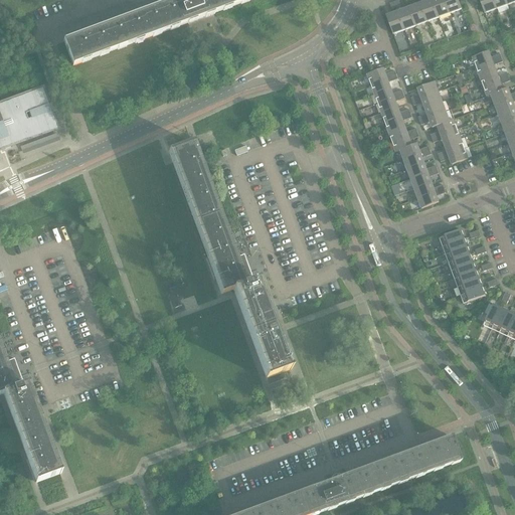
[(179,0),(71,40),(64,42),(72,65),(188,23),(214,13),(250,0),(179,0)]
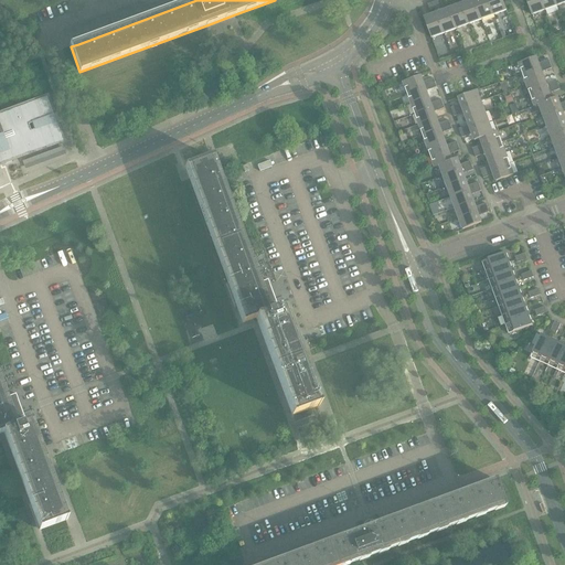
[(473,0),(471,0),(461,3),(469,24),(481,20),(473,0)]
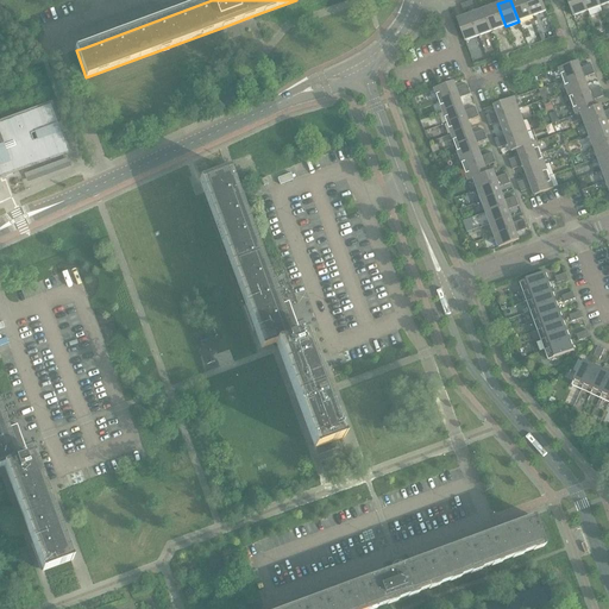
[(510,0),(519,22),(533,17),(526,0),(510,0)]
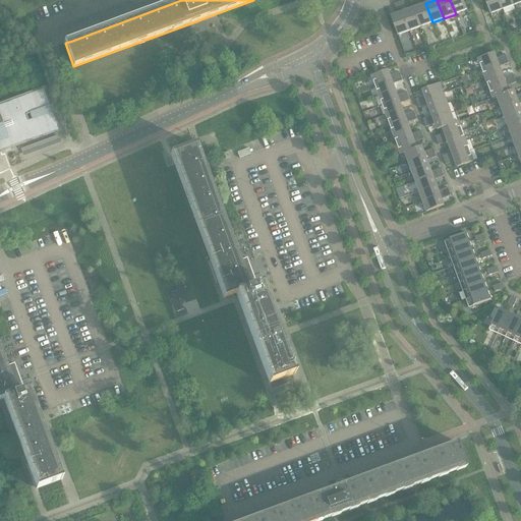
[(463,0),(450,0),(456,14),(467,10),(463,0)]
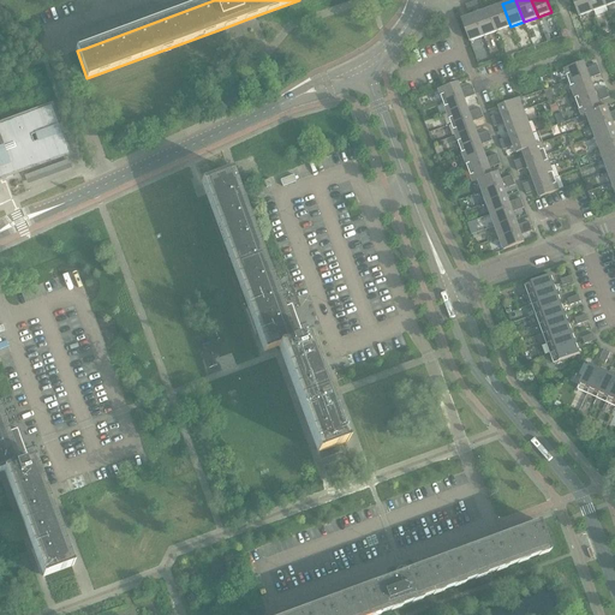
[(573,0),(579,17),(593,11),(589,0),(573,0)]
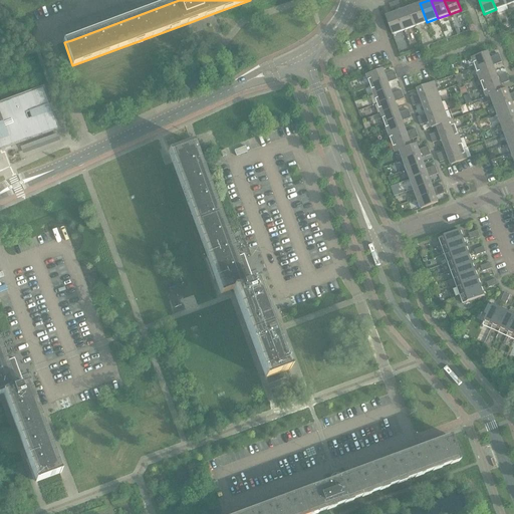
[(507,5),(505,0),(492,0),(496,9),(507,5)]
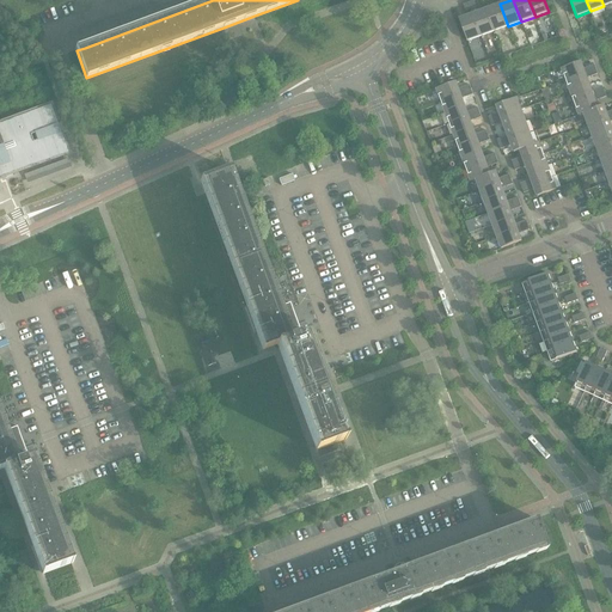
[(500,4),(487,8),(495,31),(508,26),(500,4)]
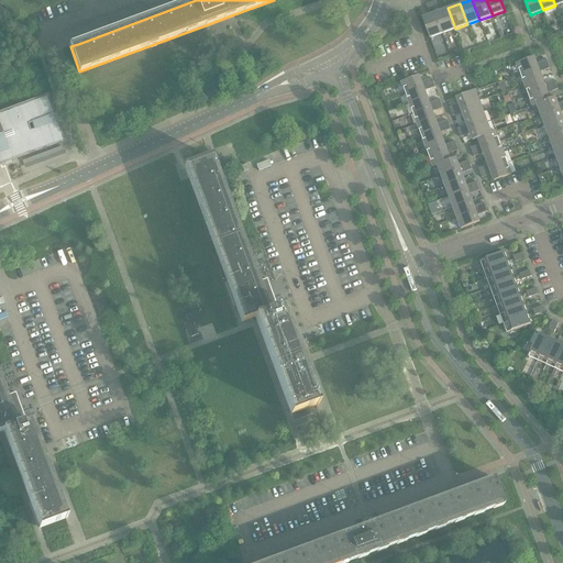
[(448,8),(435,13),(443,33),(455,29),(448,8)]
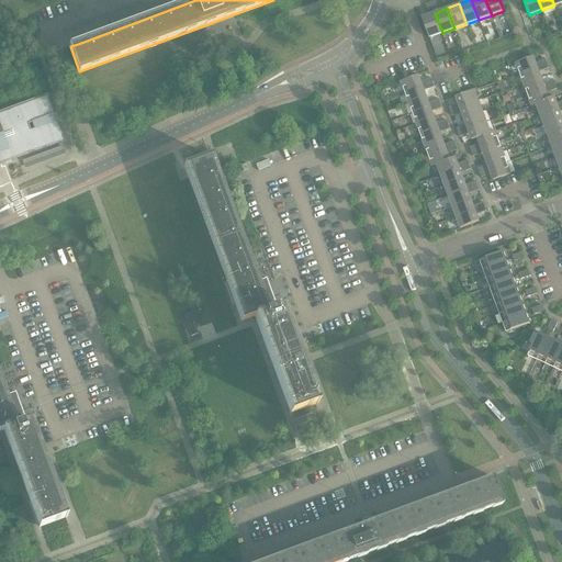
[(429,37),(442,33),(435,13),(423,18),(429,37)]
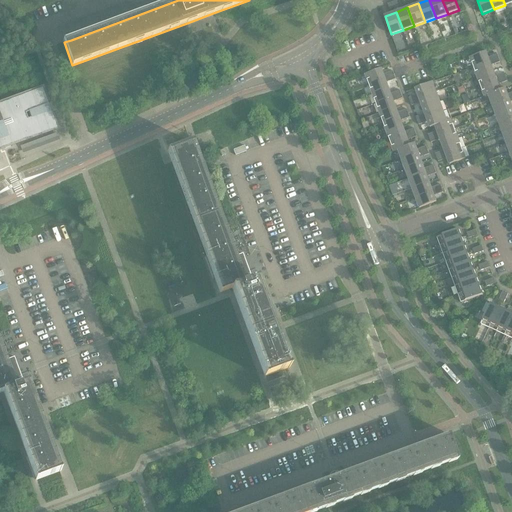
[(491,62),(499,59),(498,55),(489,58),(487,51),(470,58),(474,68),(491,62)]
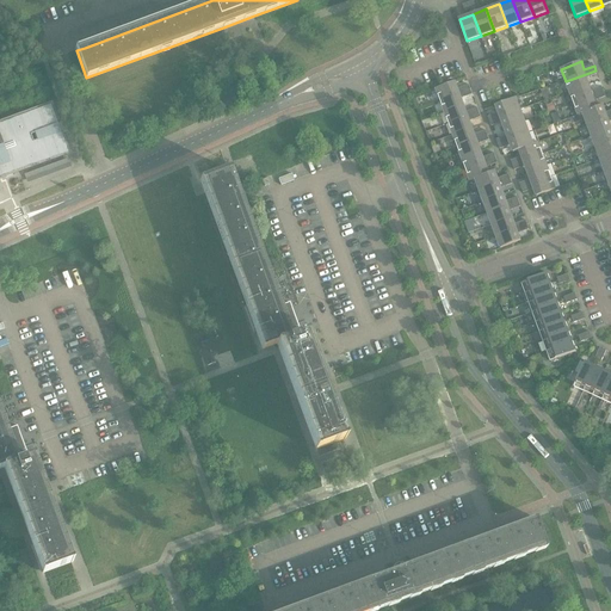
[(566,81),(571,92),(590,85),(587,79),(598,75),(596,71),(586,74),(566,81)]
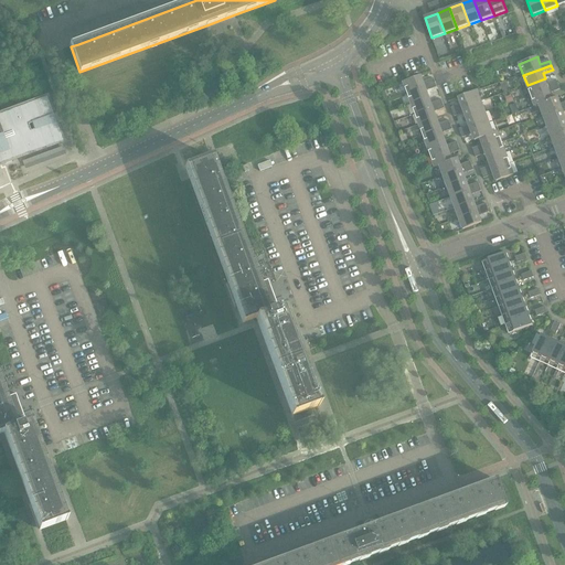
[(435,84),(434,80),(424,83),(422,76),(404,83),(408,94),(426,87),(435,84)]
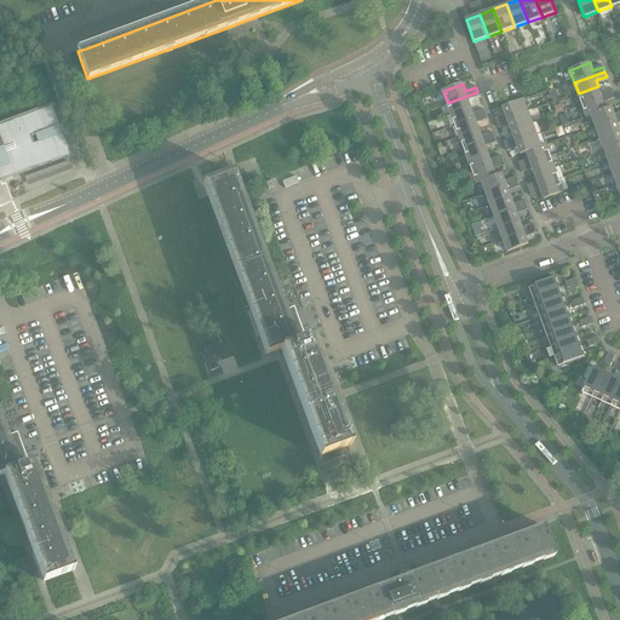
[(598,86),(579,93),(583,105),(602,98),(613,93),(612,90),(601,93),(598,86)]
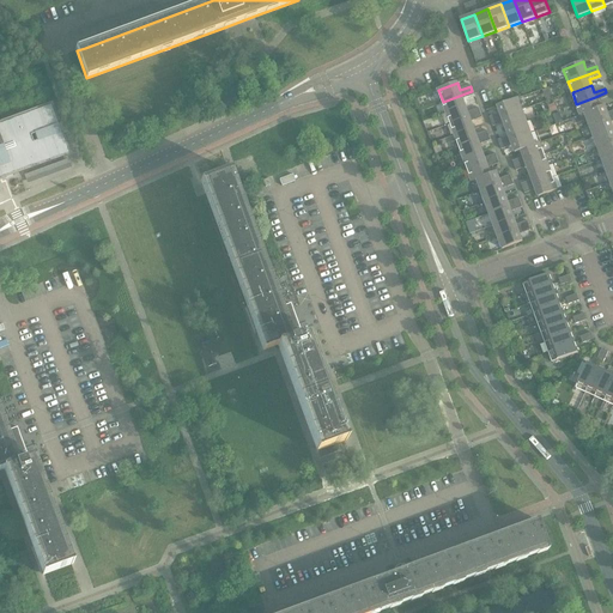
[(443,102),(447,113),(466,107),(463,99),(474,96),(472,91),(462,95),(443,102)]
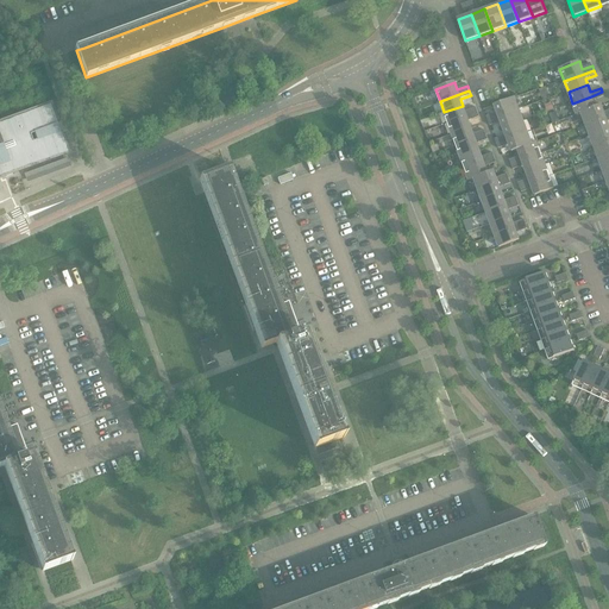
[(604,98),(602,92),(591,96),(572,104),(577,115),(582,113),(596,108),(594,101),(604,98)]
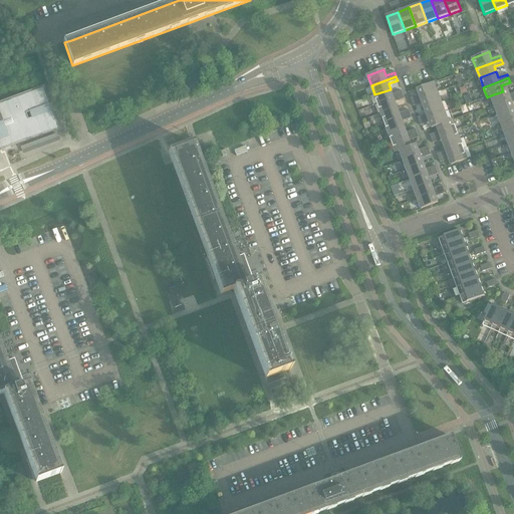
[(411,98),(413,102),(422,99),(439,93),(435,83),(418,89),(420,95),(411,98)]
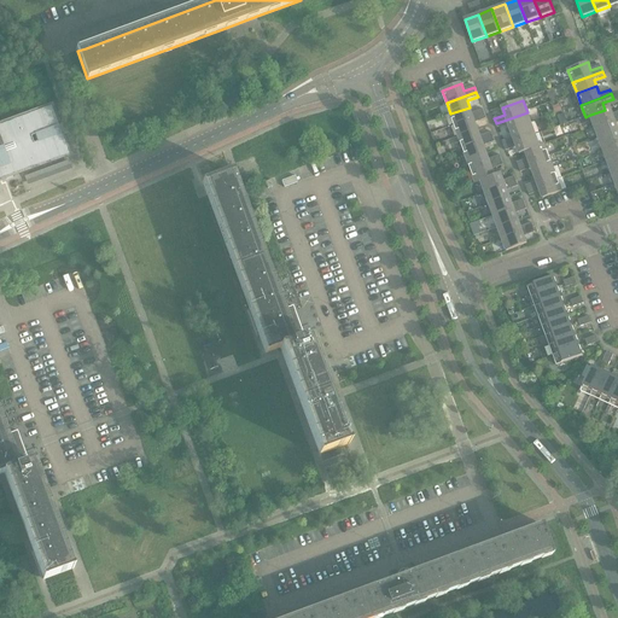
[(470,108),(450,114),(455,126),(474,118),(484,115),(483,110),(472,114),(470,108)]
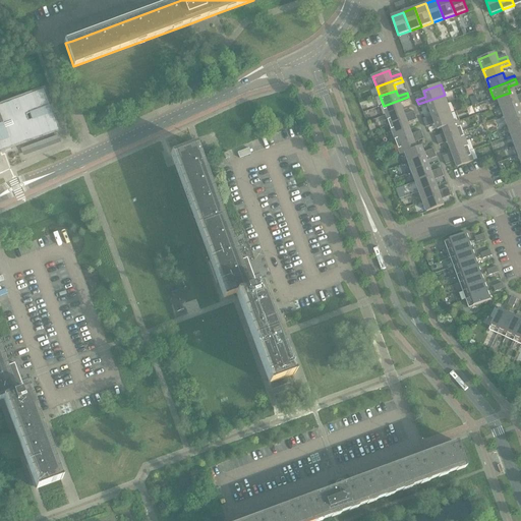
[(510,93),(498,97),(501,107),(518,101),(520,99),(520,95),(517,97),(515,91),(510,93)]
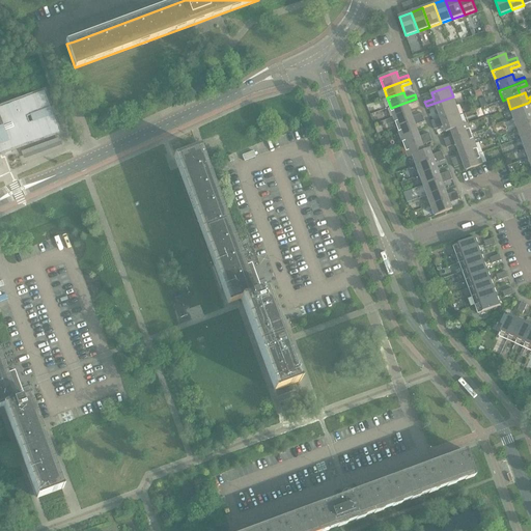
[(0,154),(5,151),(6,155),(11,152),(10,150),(57,133),(52,117),(57,115),(54,107),(49,109),(44,93),(0,109),(0,154)]
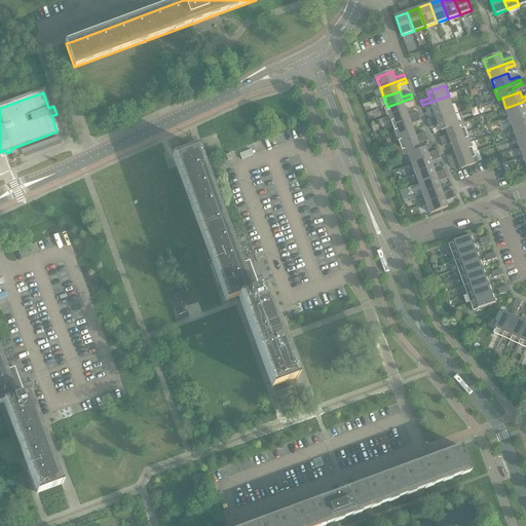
[(452,105),(449,96),(431,102),(422,105),(423,109),(433,106),(435,111),(452,105)]
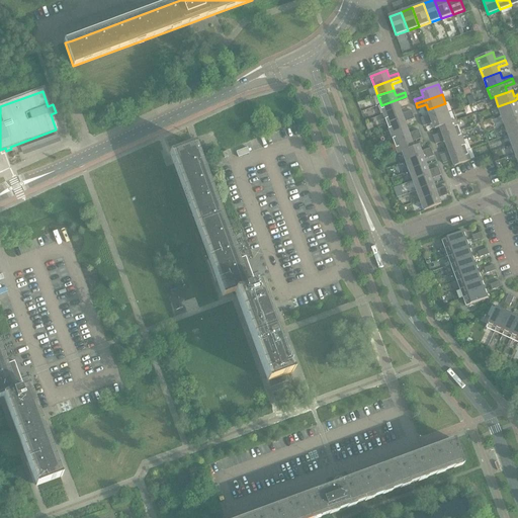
[(381,105),(384,114),(401,109),(399,103),(408,100),(406,96),(398,99),(381,105)]
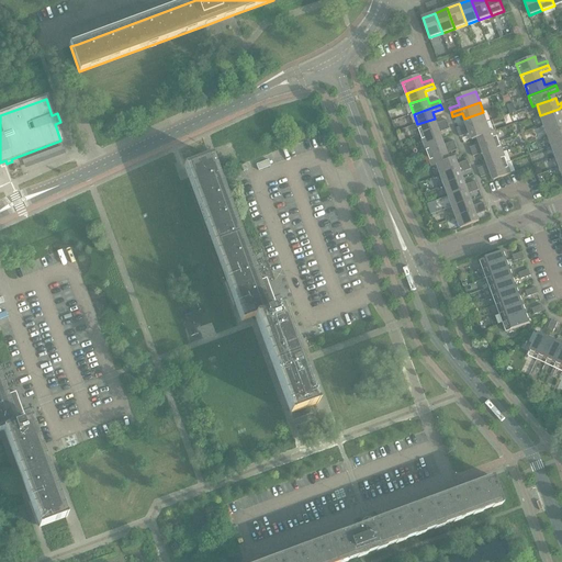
[(561,107),(559,109),(540,115),(544,126),(561,119),(561,116),(561,113),(561,112),(561,107)]
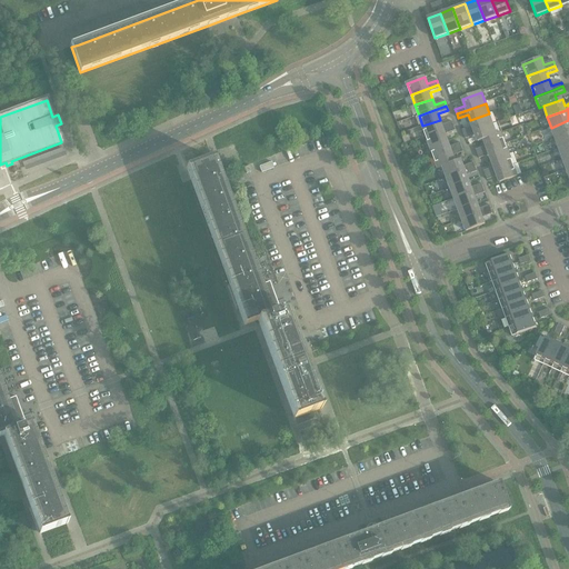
[(462,131),(465,135),(475,131),(492,125),(489,113),(470,120),(473,127),(462,131)]
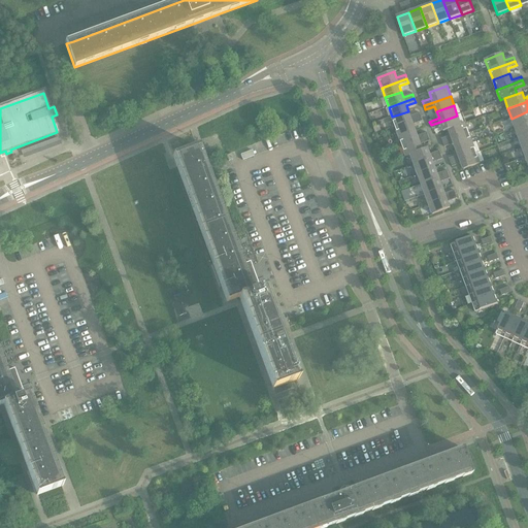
[(408,111),(392,117),(396,127),(413,121),(422,118),(420,113),(410,117),(408,111)]
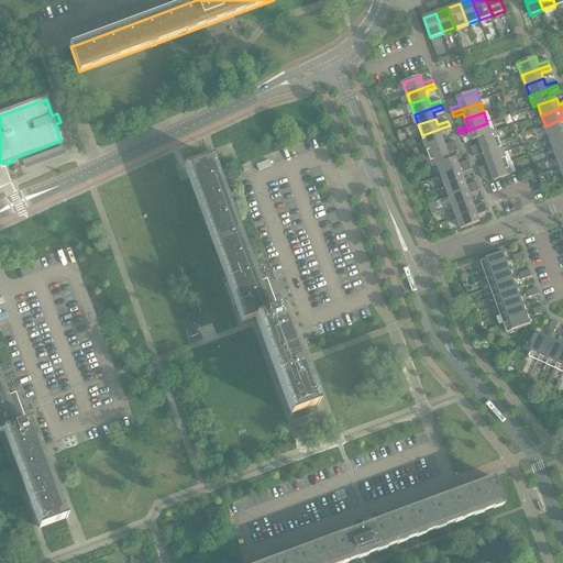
[(562,119),(545,127),(549,136),(562,131),(562,119)]
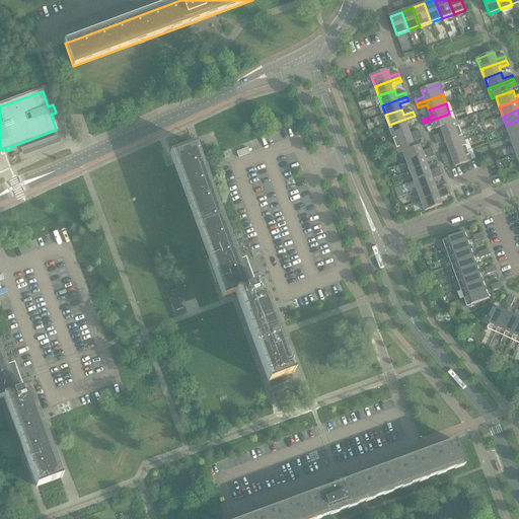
[(437,130),(441,128),(453,123),(449,114),(433,120),(424,123),(425,127),(434,124),(437,130)]
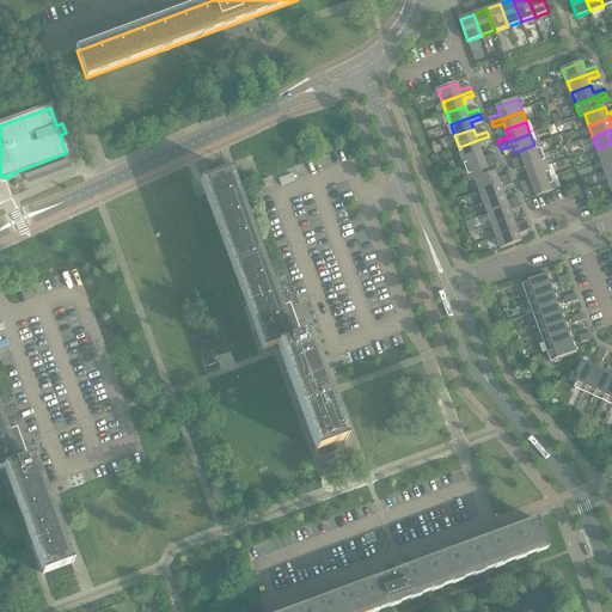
[(459,147),(463,159),(482,152),(479,145),(490,141),(489,136),(478,140),(459,147)]
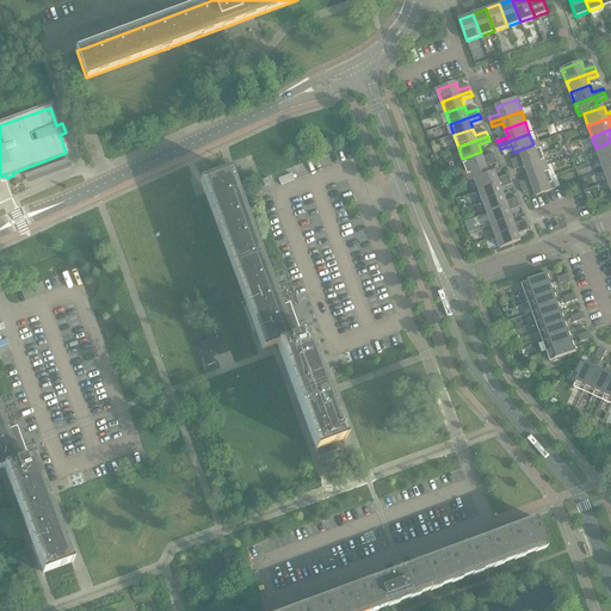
[(610,142),(596,148),(600,160),(610,155),(610,142)]
